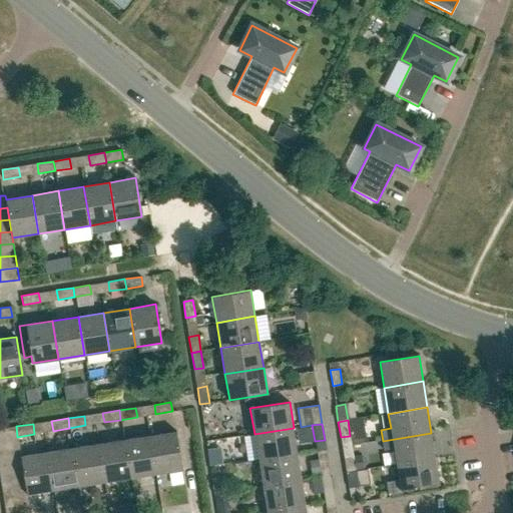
[(0,441),(18,438),(17,437),(16,426),(0,428),(0,441)]
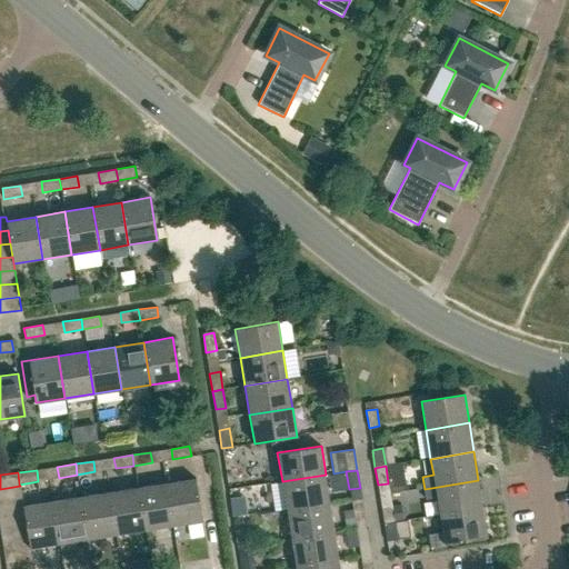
[(287,510),(330,503),(326,475),(282,481),(287,510)]
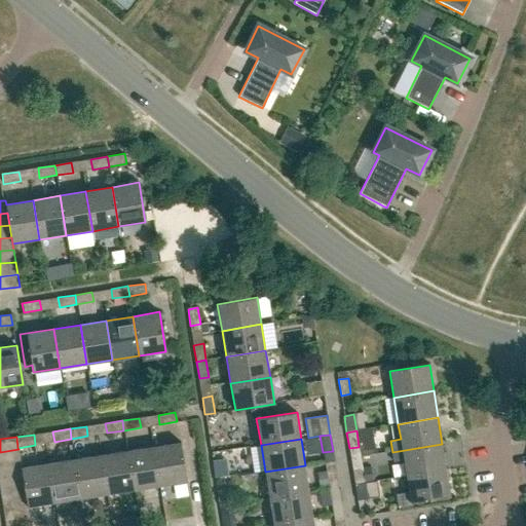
[(153,446),(160,487),(187,482),(180,442),(153,446)]
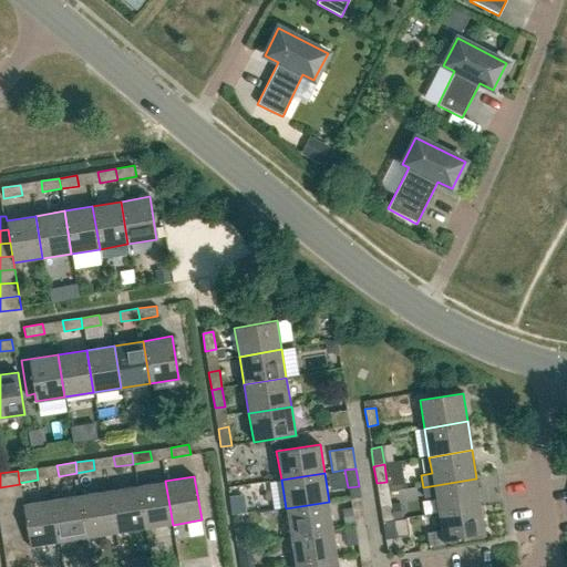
[(437,514),(481,506),(476,478),(423,487),(424,497),(435,496),(437,514)]
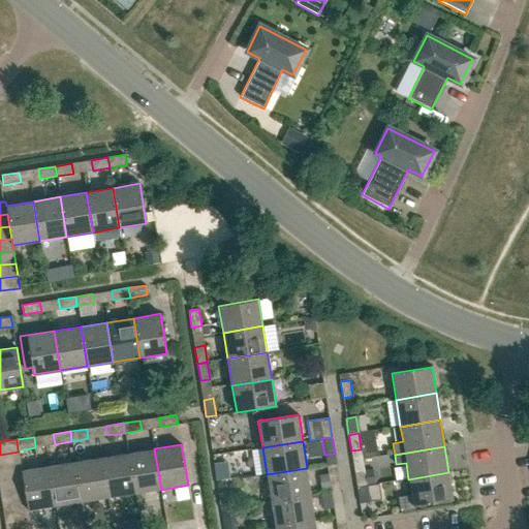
[(134,494),(161,490),(154,448),(128,453),(134,494)]
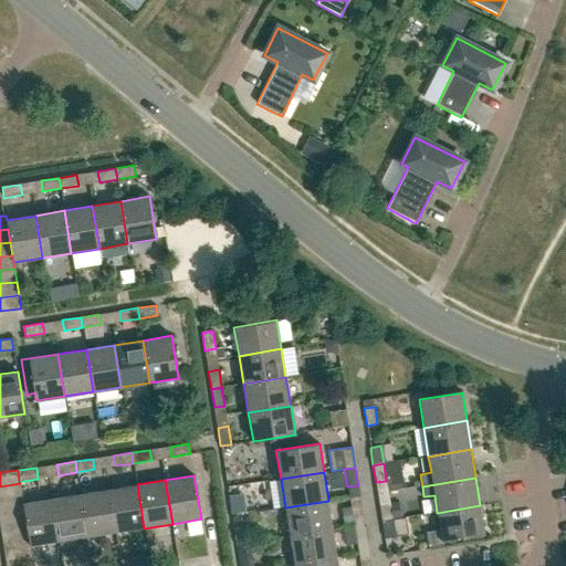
[(0,500),(22,496),(20,483),(0,486),(0,500)]
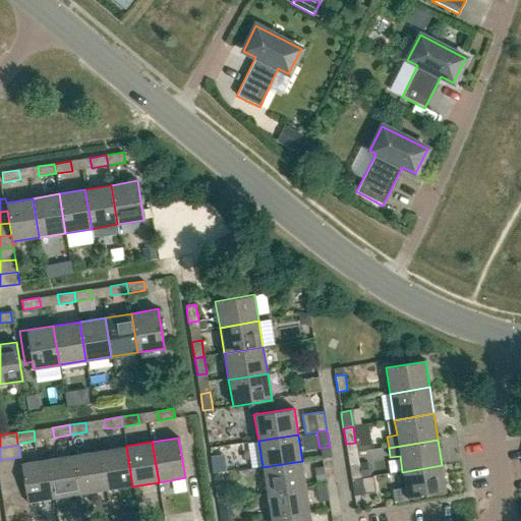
[(106,490),(132,486),(126,446),(100,451),(106,490)]
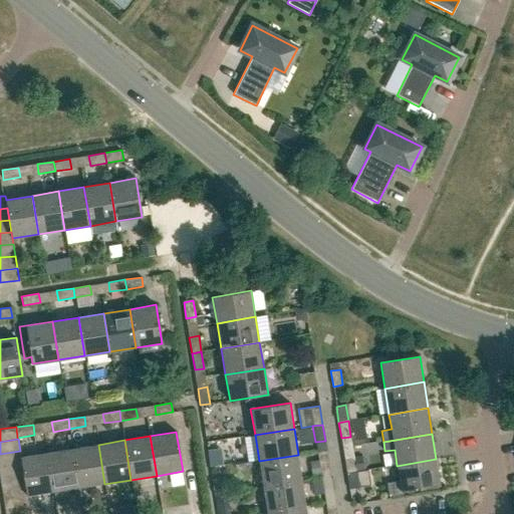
[(79,488),(104,484),(98,445),(72,449),(79,488)]
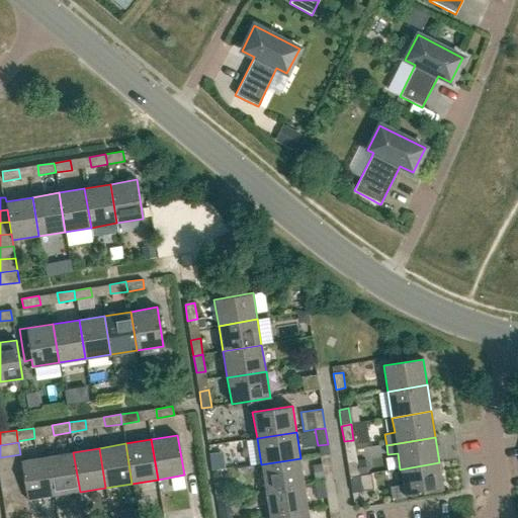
[(54,496),(80,492),(73,452),(48,456),(54,496)]
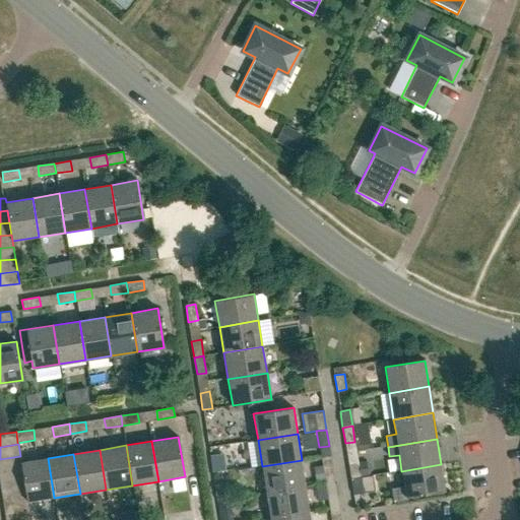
[(0,471),(21,468),(20,462),(20,456),(0,459),(0,471)]
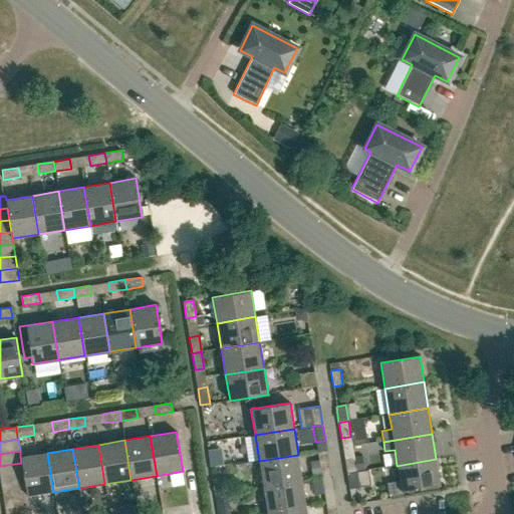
[(27,497),(53,492),(47,453),(20,457),(21,463),(23,475),(25,487),(27,497)]
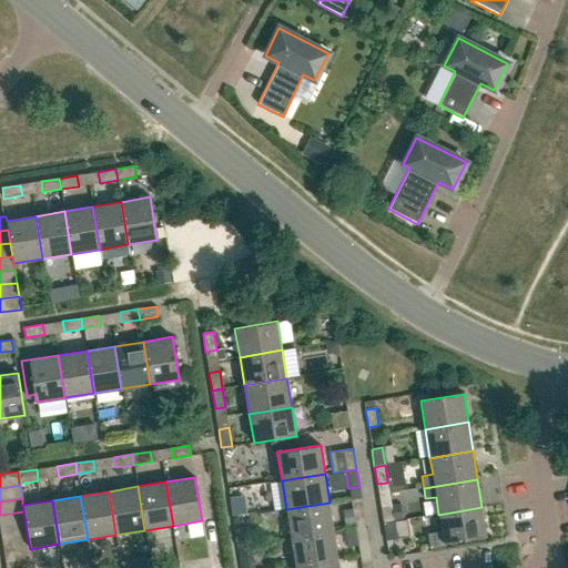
[(291,538),(334,530),(330,503),(286,509),(291,538)]
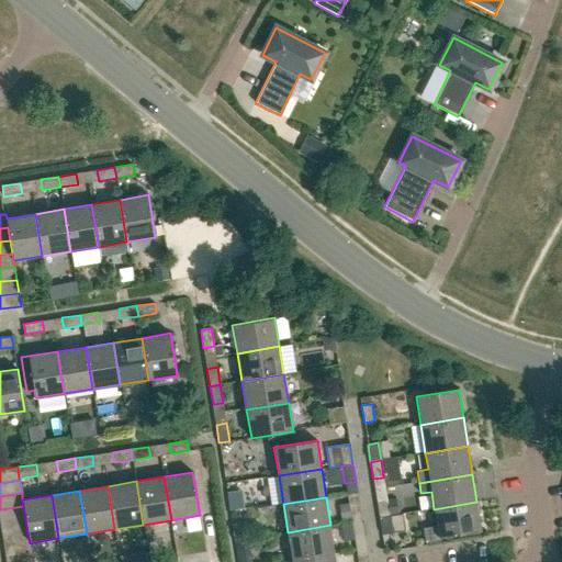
[(380,518),(390,516),(388,499),(377,501),(380,518)]
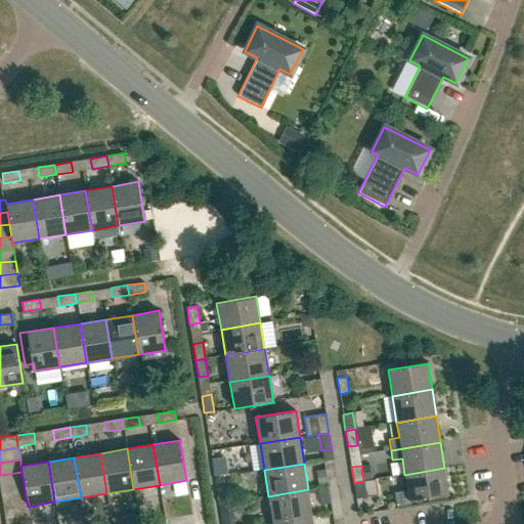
[(444,468),(404,475),(407,490),(395,492),(397,507),(411,505),(410,501),(448,495),(444,468)]
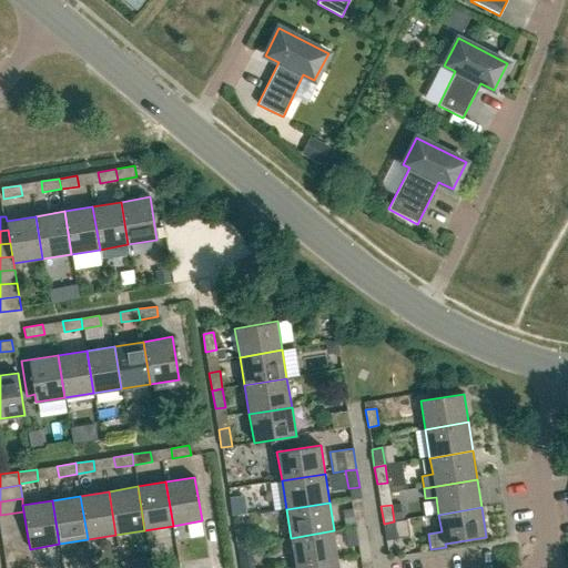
[(363,508),(352,509),(355,527),(365,526),(363,508)]
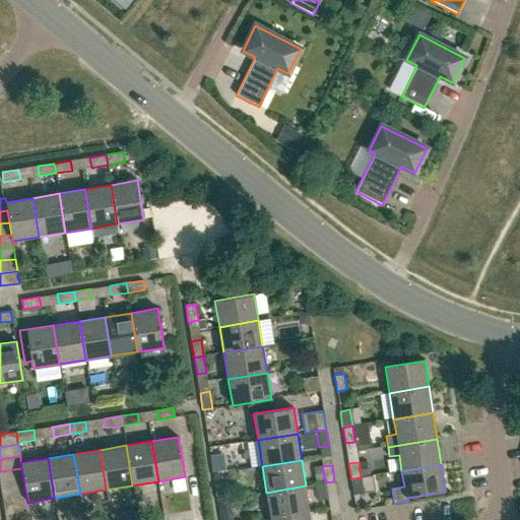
[(0,481),(0,484),(23,480),(21,468),(0,471),(0,481)]
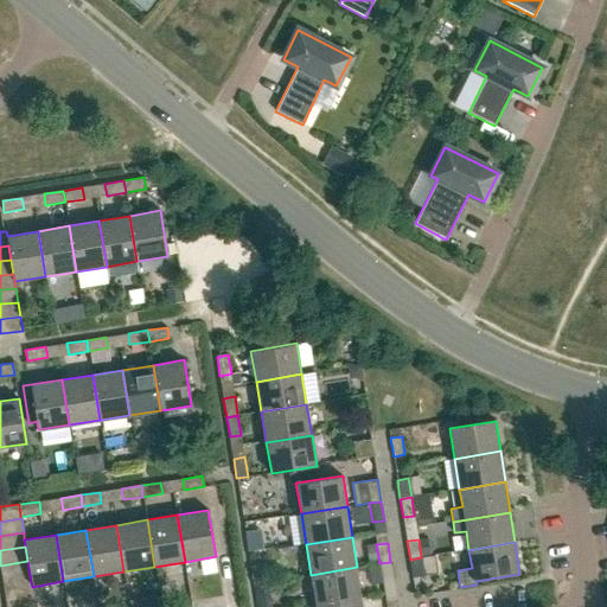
[(421,557),(410,560),(413,577),(425,576),(421,557)]
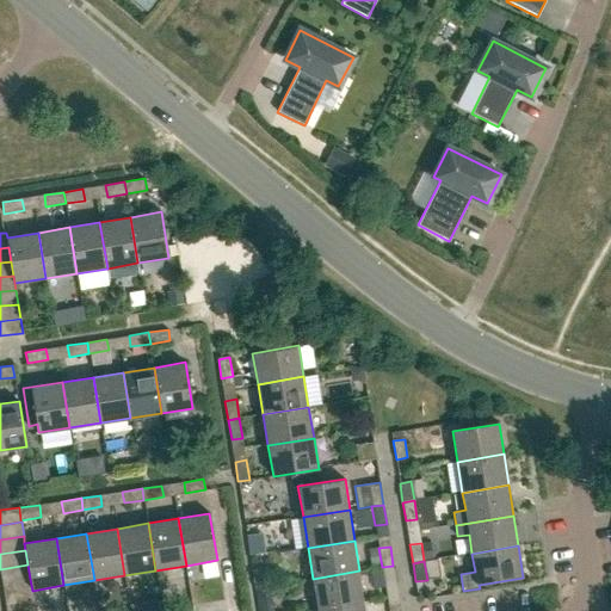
[(2,584),(30,579),(28,565),(0,569),(2,584)]
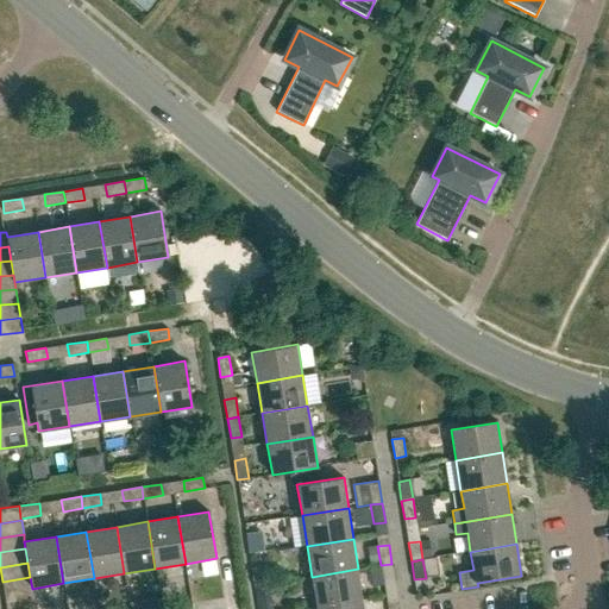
[(391,564),(381,565),(383,585),(395,583),(391,564)]
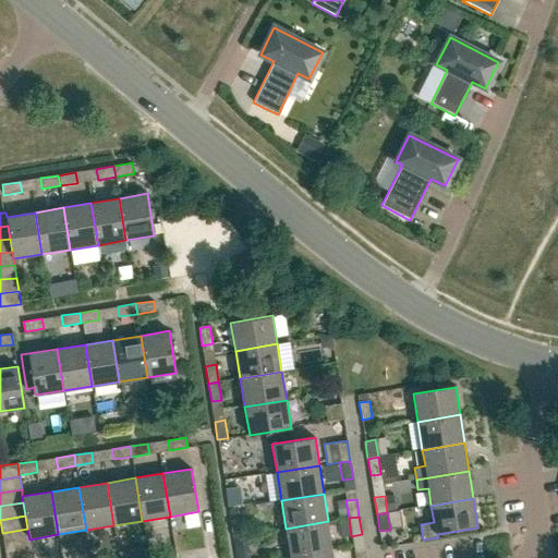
[(290,556),(334,549),(328,521),(286,529),(290,556)]
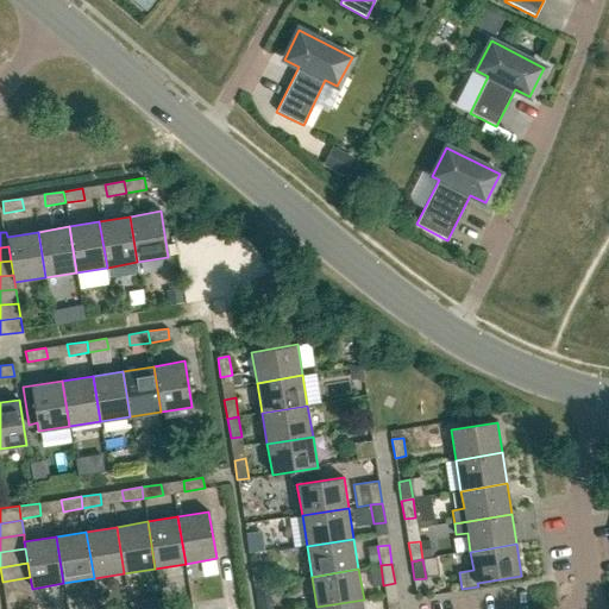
[(257,589),(259,608),(270,608),(268,586),(257,589)]
